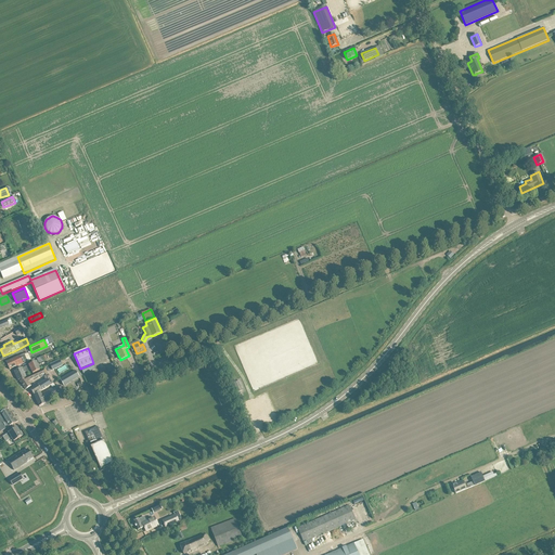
[(11,360),(5,362),(10,370),(14,368),(23,363),(27,361),(25,356),(21,358),(20,356),(11,360)]
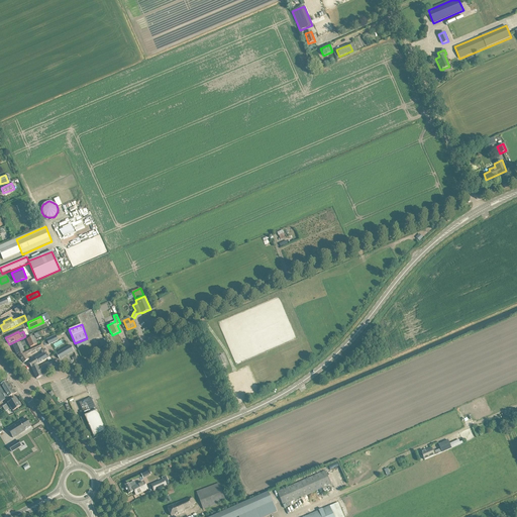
[(56,336),(46,340),(48,345),(58,341),(56,336)]
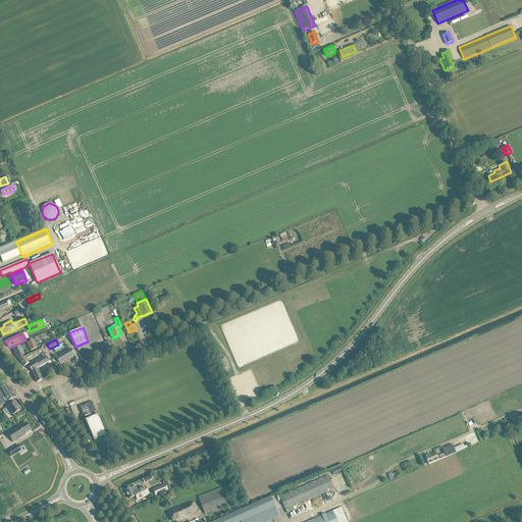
[(31,351),(38,348),(34,341),(13,350),(17,358),(25,354),(23,350),(30,348),(31,351)]
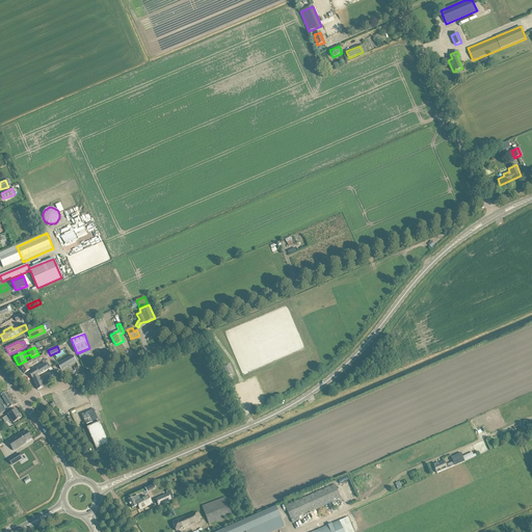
[(89,349),(78,353),(80,358),(91,353),(89,349)]
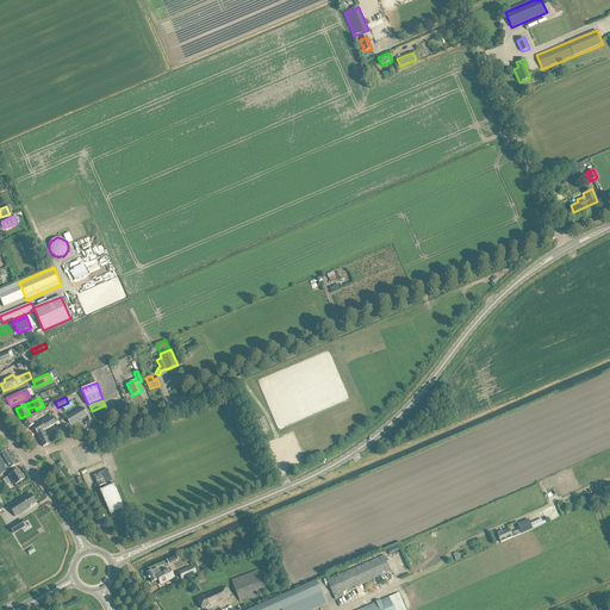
[(48,405),(27,415),(22,419),(29,429),(35,424),(31,419),(50,411),(48,405)]
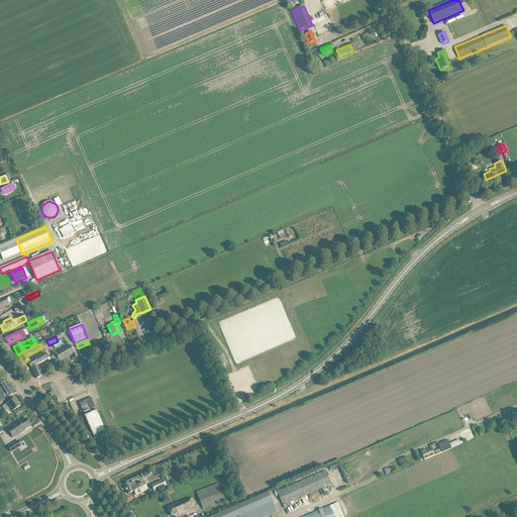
[(60,359),(74,351),(71,345),(57,354),(60,359)]
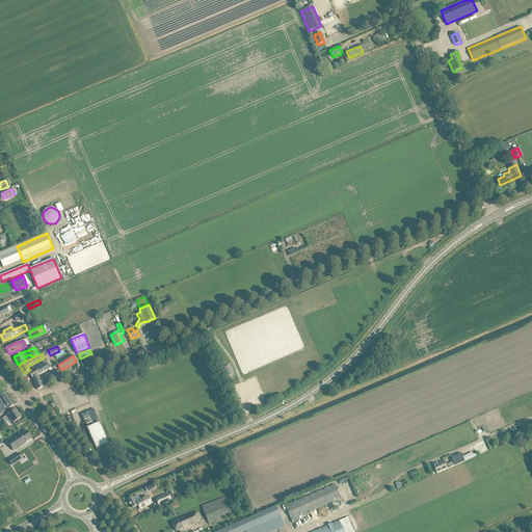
[(38,376),(40,374),(40,375),(51,368),(50,366),(48,368),(45,364),(36,370),(36,369),(29,374),(32,378),(38,376)]
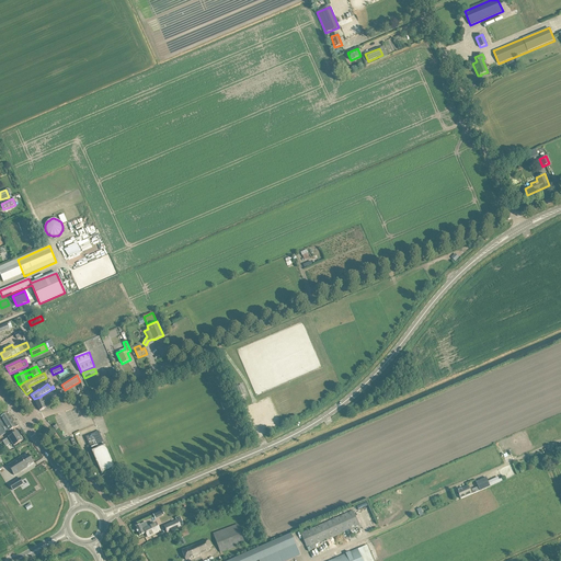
[(241,386),(236,388),(239,397),(244,395),(241,386)]
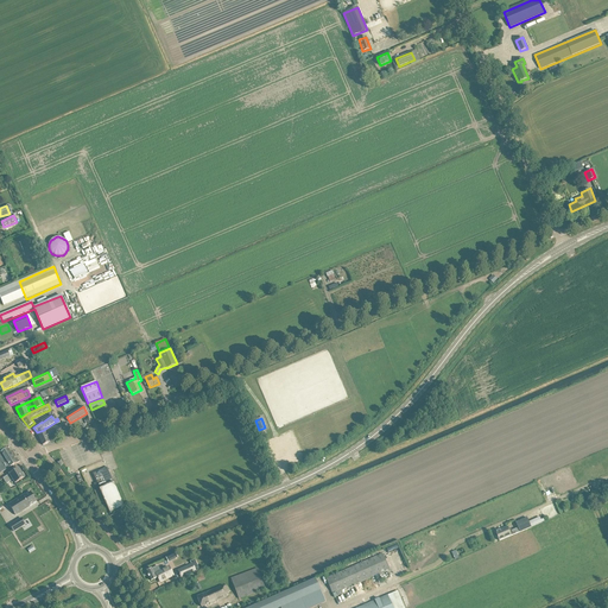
[(49,441),(65,434),(62,424),(45,431),(45,432),(49,441)]
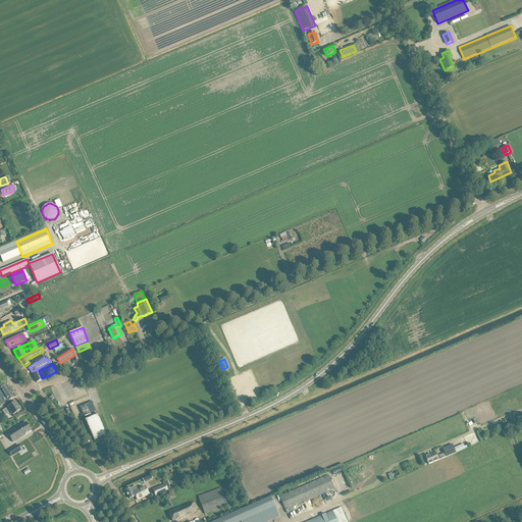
[(42,378),(39,371),(39,370),(38,369),(32,371),(37,382),(43,380),(42,378)]
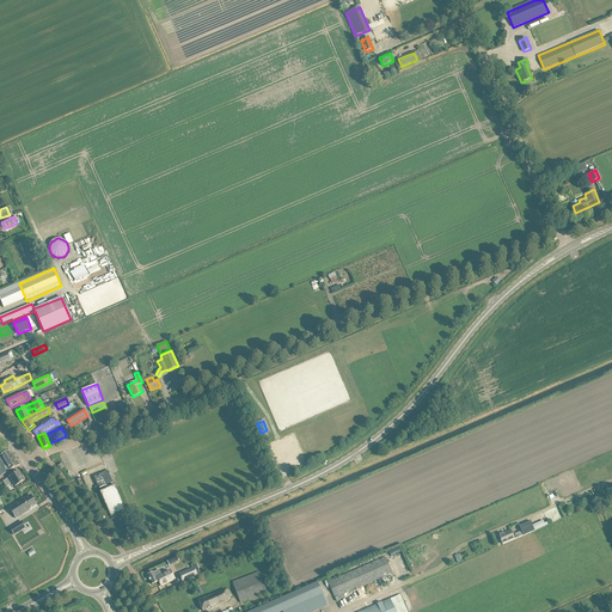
[(13,460),(7,451),(1,456),(0,456),(0,476),(12,470),(17,466),(14,463),(17,461),(16,459),(13,460)]
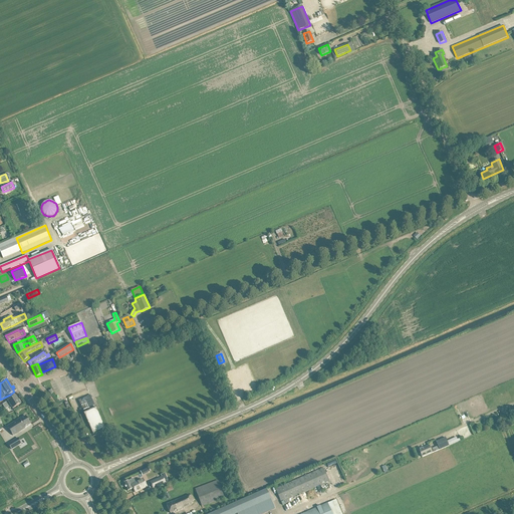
[(105,429),(96,408),(93,410),(92,407),(95,406),(90,395),(78,401),(81,409),(79,409),(82,415),(80,416),(84,426),(88,424),(93,435),(105,429)]
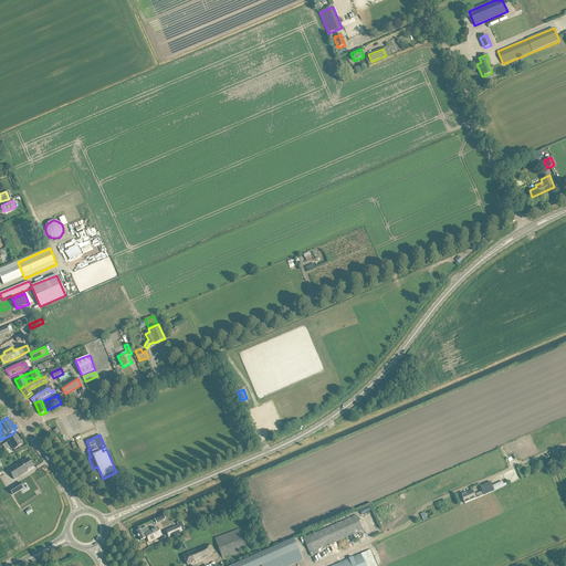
[(20,441),(18,436),(2,446),(6,450),(10,447),(10,448),(12,447),(14,450),(19,447),(19,448),(21,447),(20,447),(23,444),(22,443),(23,443),(21,440),(20,441)]
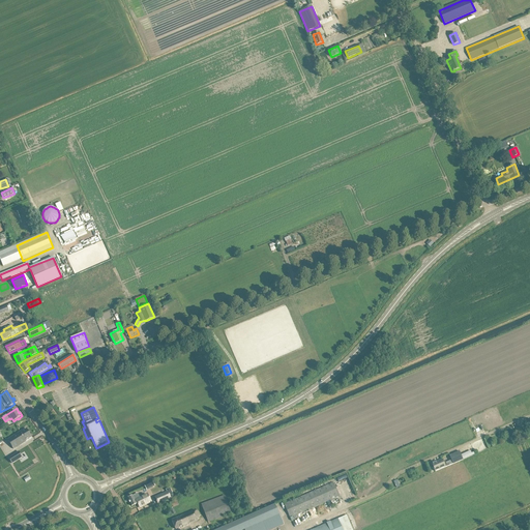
[(31,437),(26,429),(20,433),(7,440),(13,449),(26,441),(25,441),(31,437)]
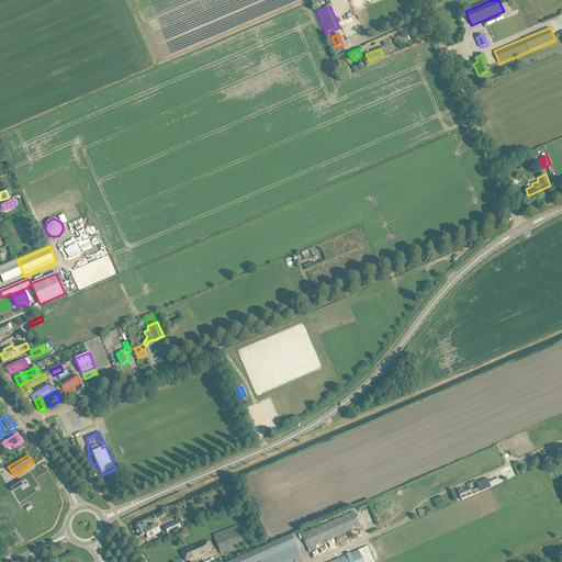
[(20,479),(9,486),(12,492),(23,485),(20,479)]
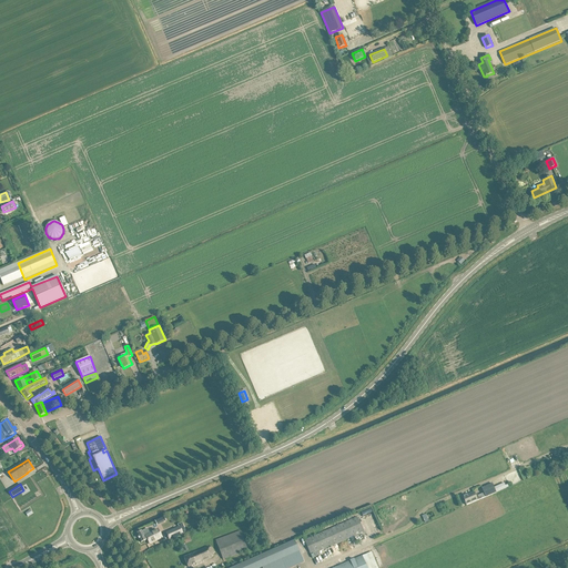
[(496,493),(501,490),(499,486),(494,488),(492,484),(482,488),(486,497),(496,493)]
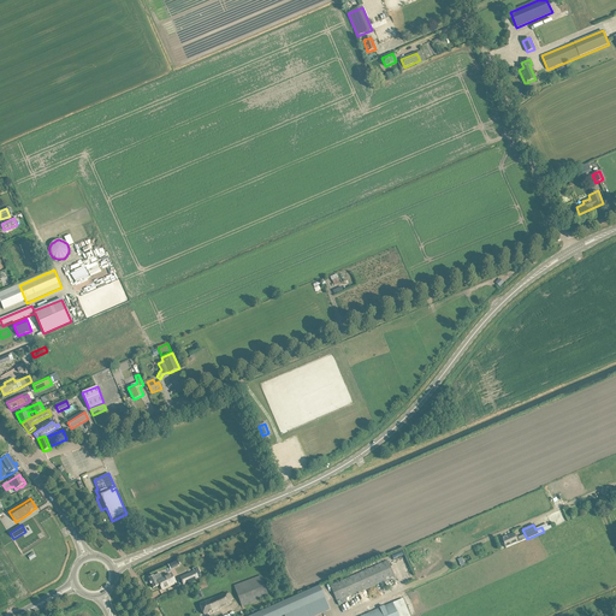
[(517,537),(515,537),(514,534),(502,539),(503,540),(502,542),(501,542),(502,544),(503,544),(504,544),(505,548),(520,542),(517,537)]
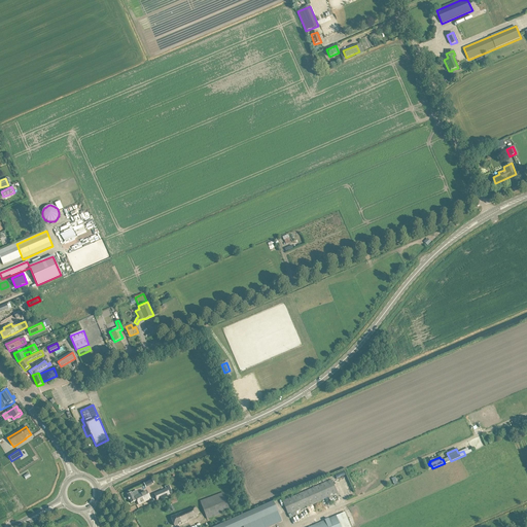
[(290,514),(338,493),(331,480),(282,501),(288,515),(290,514)]
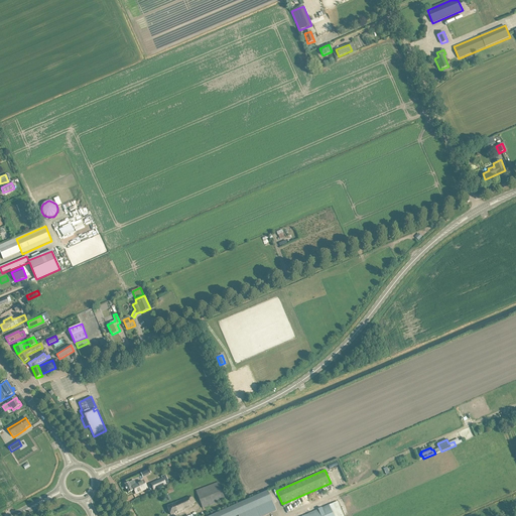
[(164,477),(153,483),(156,488),(170,481),(166,473),(162,475),(164,477)]
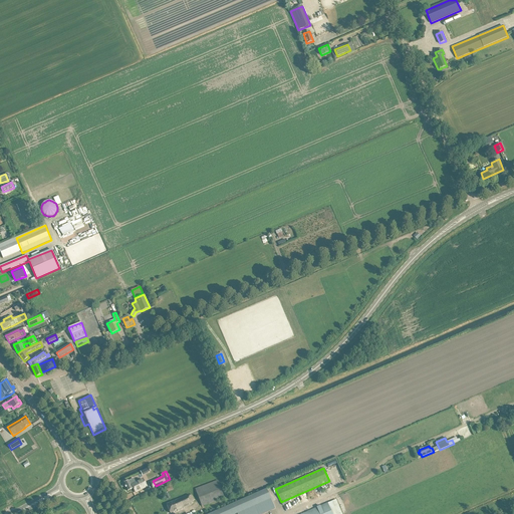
[(129,481),(123,483),(123,484),(127,491),(127,492),(133,489),(134,488),(136,492),(146,486),(143,480),(136,483),(133,479),(129,481)]
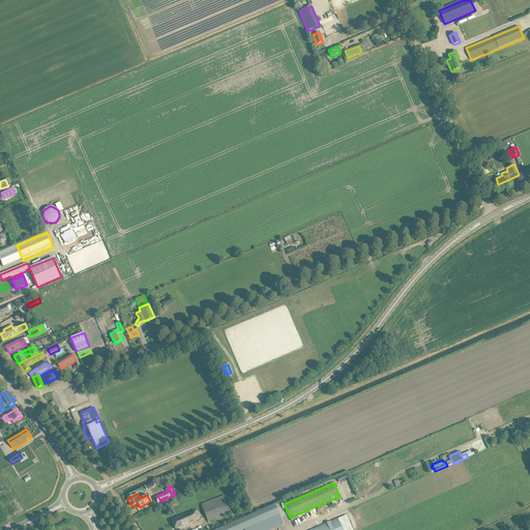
[(231,513),(225,496),(202,504),(208,523),(231,513)]
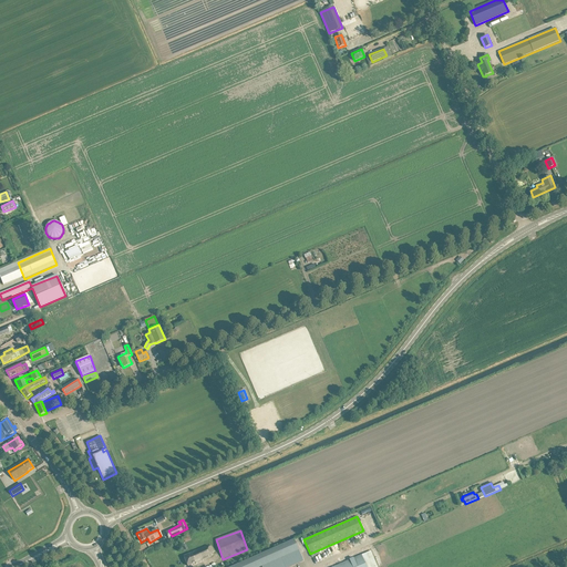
[(295,540),(232,566),(263,566),(264,566),(263,566),(292,566),(305,563),(295,540)]
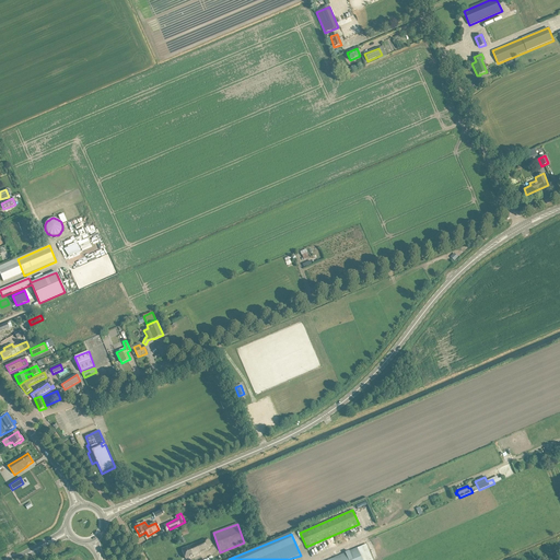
[(186,547),(182,549),(186,559),(190,557),(210,549),(210,548),(207,540),(206,539),(197,543),(186,547)]
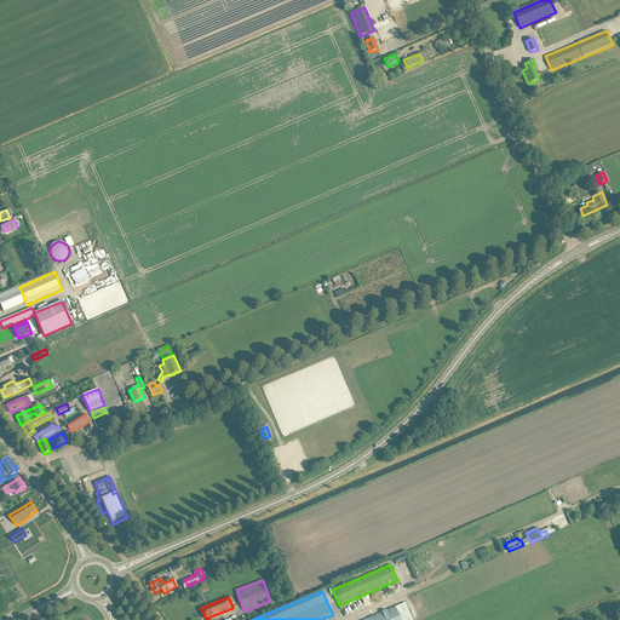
[(407,619),(401,604),(365,619),(407,619)]
